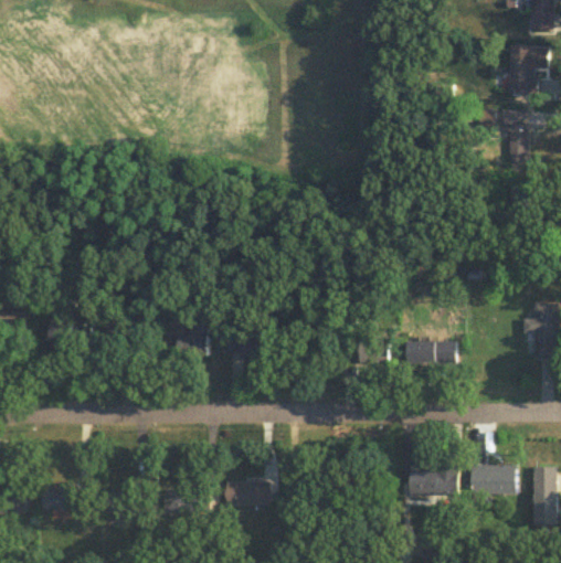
[(527,0),(527,30),(550,31),(550,0),(527,0)]
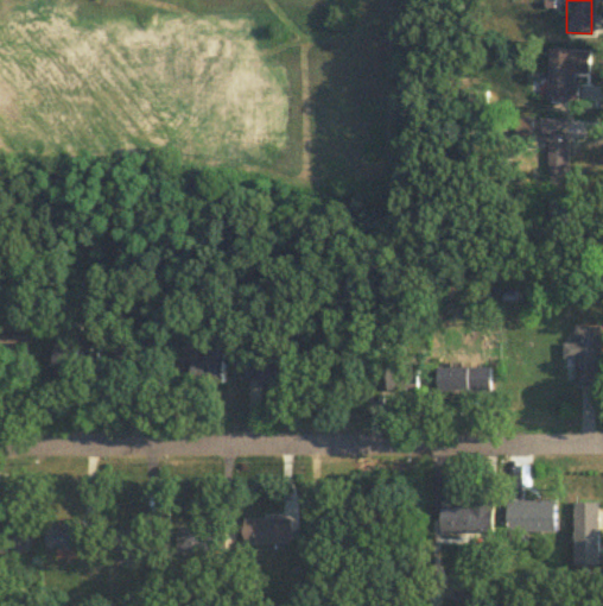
[(545,102),(573,103),(573,73),(588,73),(588,49),(545,48),(545,102)]
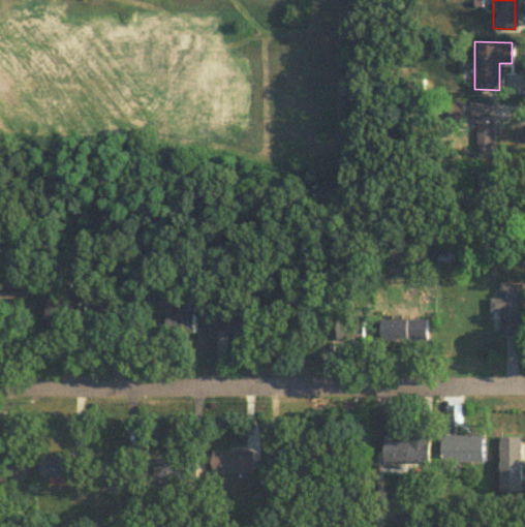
[(498,335),(520,335),(521,283),(498,283),(498,298),(489,298),(488,312),(499,312),(498,335)]
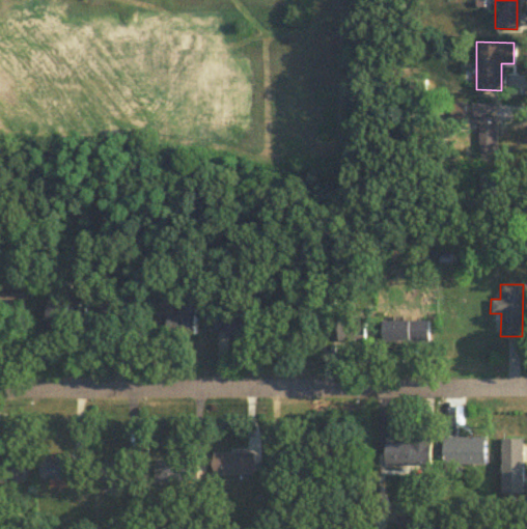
[(196,314),(169,314),(169,333),(196,333),(196,314)]
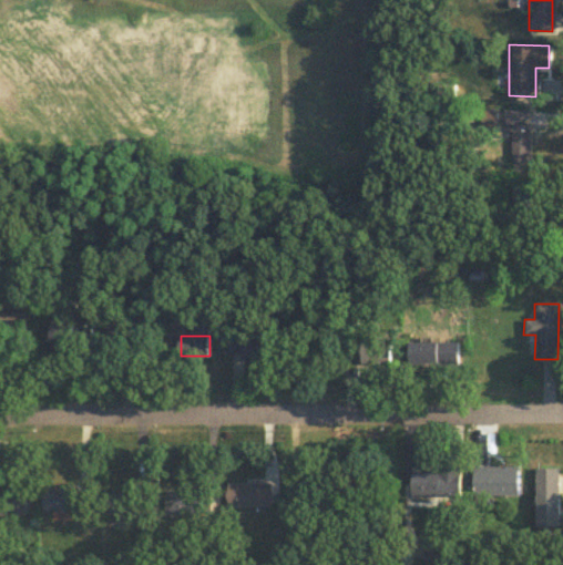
[(243,357),(267,358),(268,342),(244,341),(243,357)]
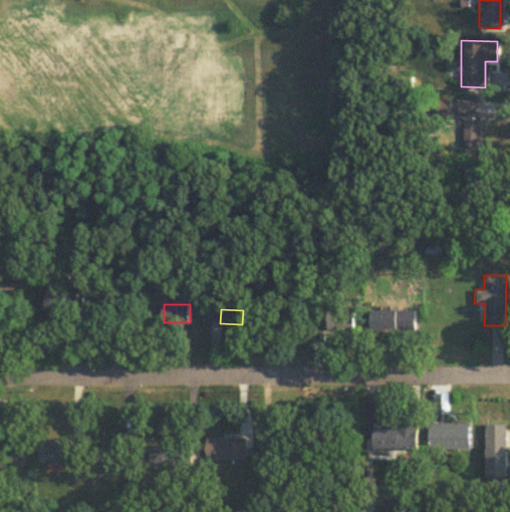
[(427,424),(428,450),(468,449),(467,423),(427,424)]
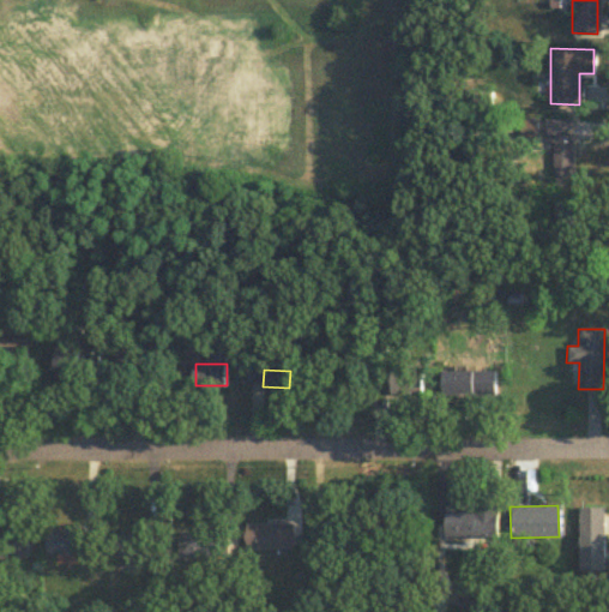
[(602,571),(602,507),(577,508),(577,571),(602,571)]
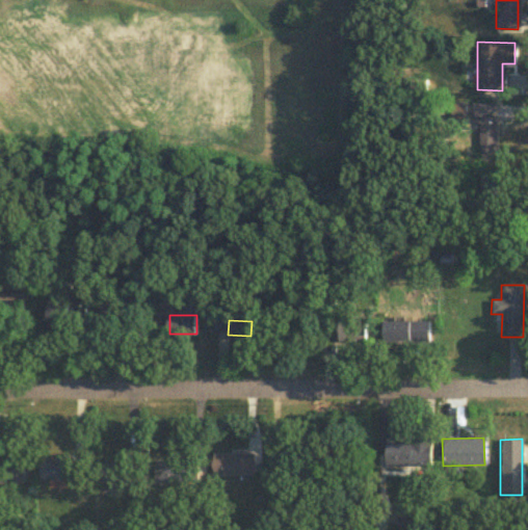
[(385,464),(429,465),(429,442),(385,441),(385,464)]
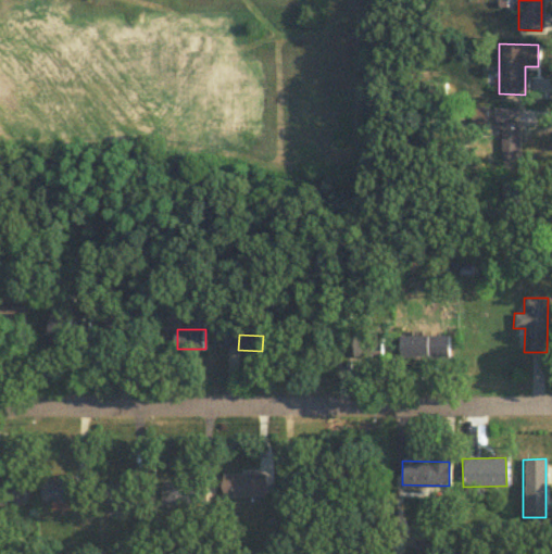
[(266,496),(266,476),(223,476),(223,496),(266,496)]
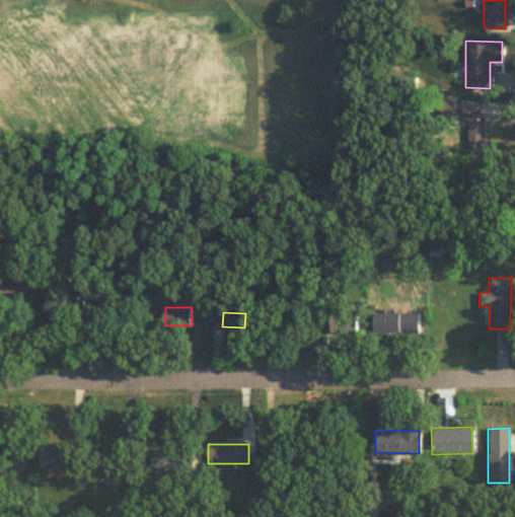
[(40,466),(72,467),(73,446),(40,445),(40,466)]
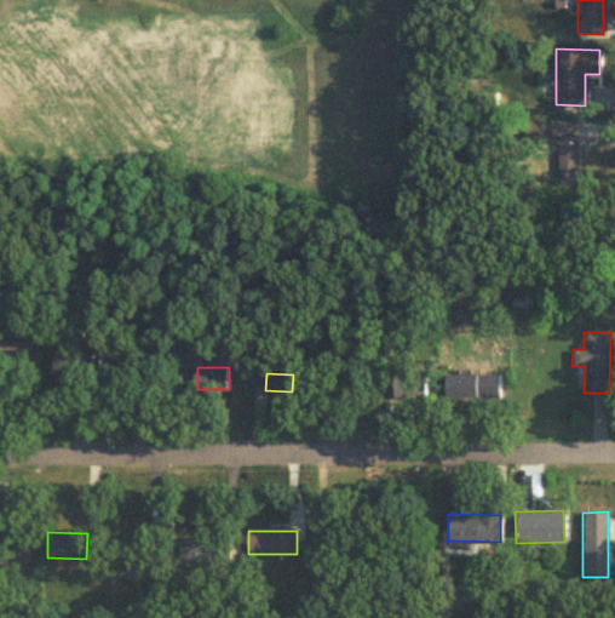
[(187,562),(213,564),(214,537),(188,536),(187,562)]
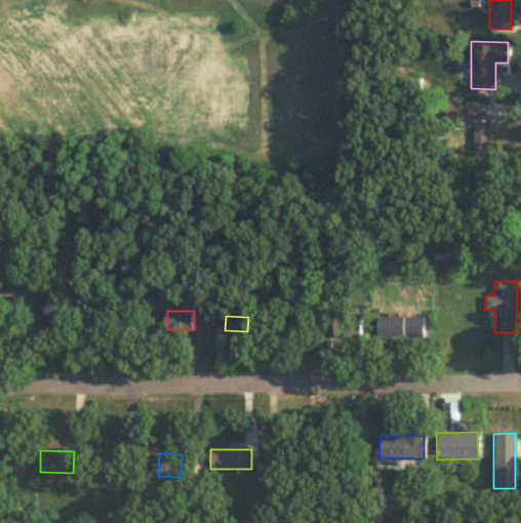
[(104,488),(119,488),(119,469),(105,469),(104,488)]
